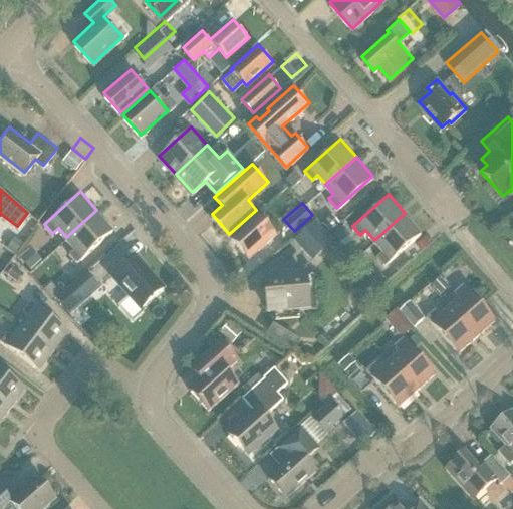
[(96,210),(66,237),(74,246),(69,251),(77,260),(113,228),(96,210)]
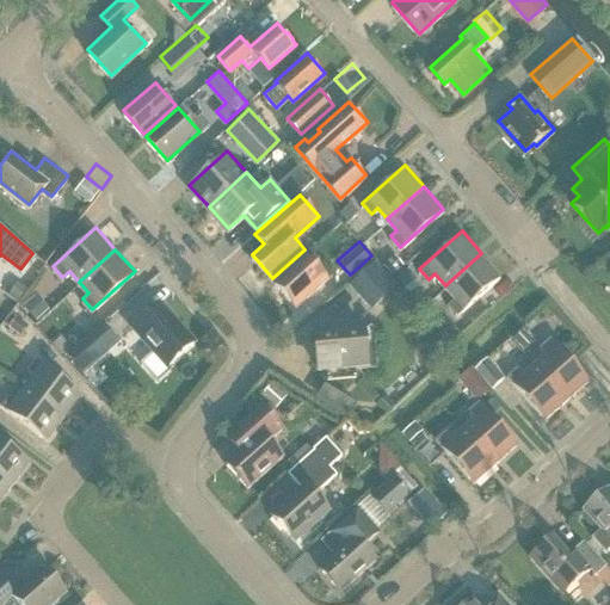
[(328,275),(307,252),(275,281),(296,303),(328,275)]
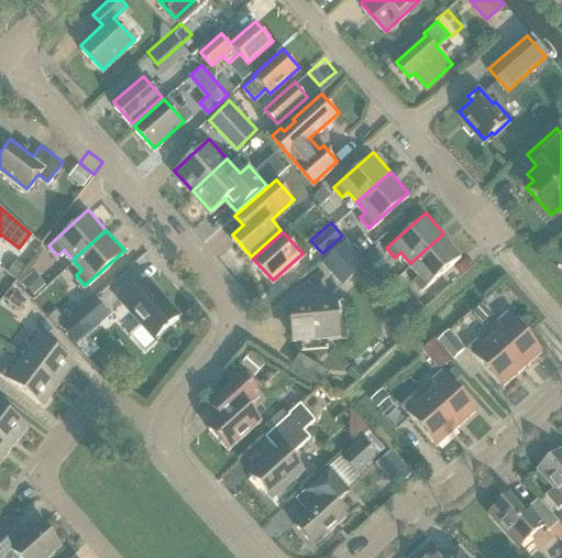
[(443,233),(410,263),(419,273),(412,279),(421,288),(462,253),(443,233)]
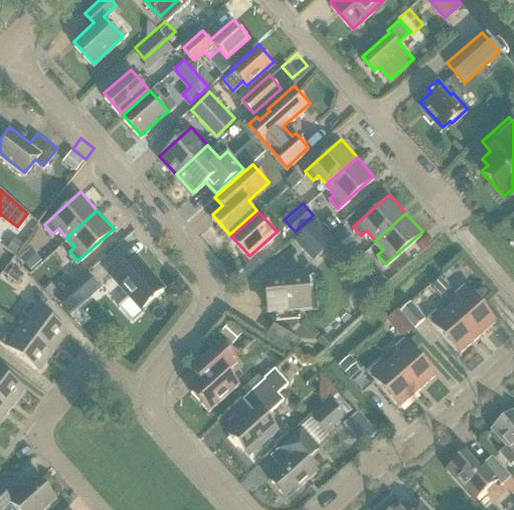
[(333,236),(316,217),(298,233),(316,252),(333,236)]
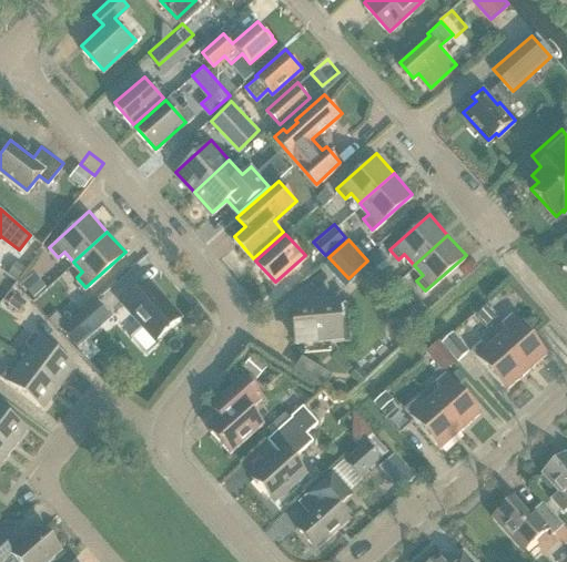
[(47,283),(34,269),(21,281),(34,295),(47,283)]
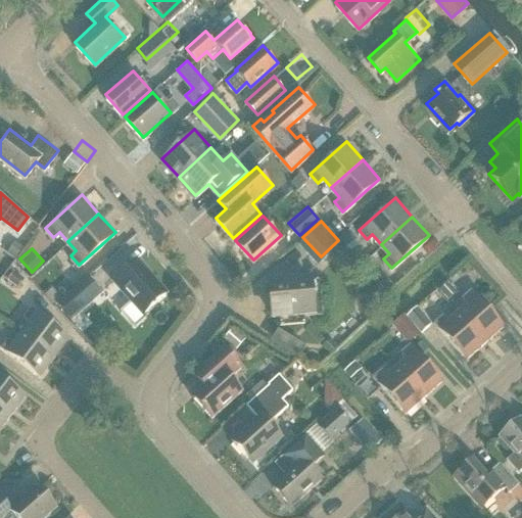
[(167,289),(137,256),(113,277),(143,311),(167,289)]
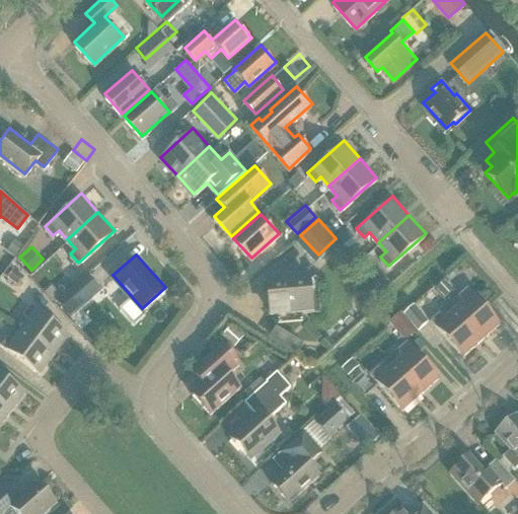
[(96,285),(85,273),(60,296),(71,308),(96,285)]
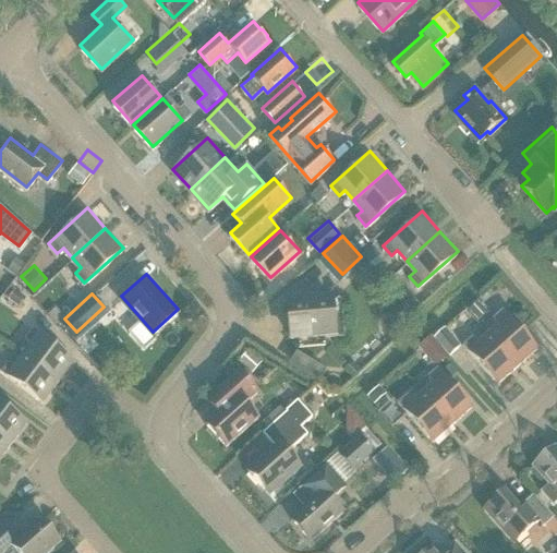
[(289,299),(290,310),(294,313),(294,321),(291,324),(292,335),(336,332),(333,296),(289,299)]
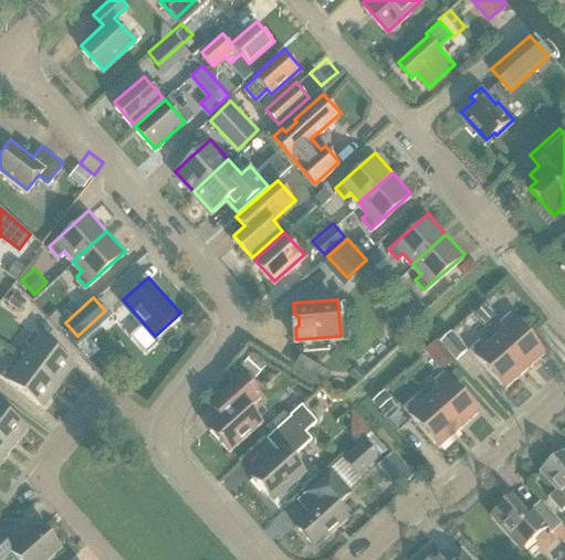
[(485,300),(474,309),(485,321),(495,313),(485,300)]
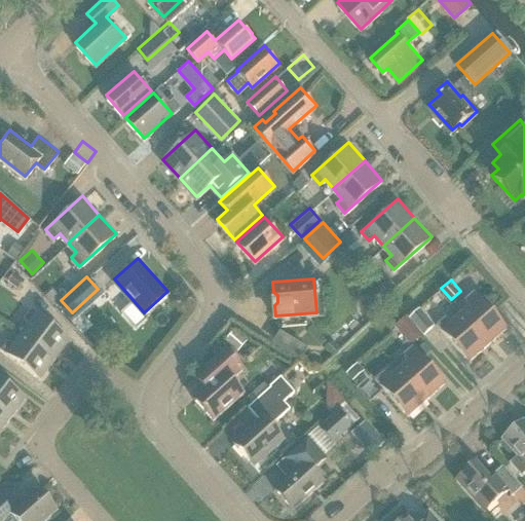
[(53,286),(46,292),(55,303),(63,296),(53,286)]
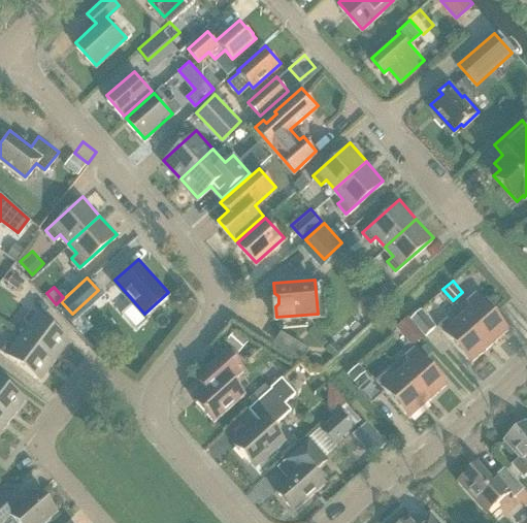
[(462,312),(490,342),(508,326),(475,289),(466,297),(471,303),(462,312)]
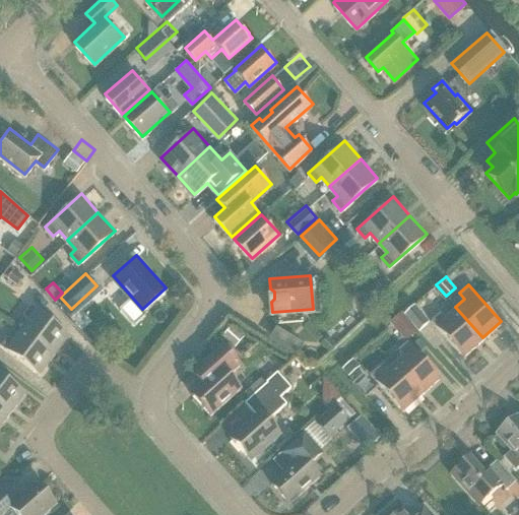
[(29,316),(21,326),(54,351),(69,331),(38,307),(30,302),(24,311),(29,316)]
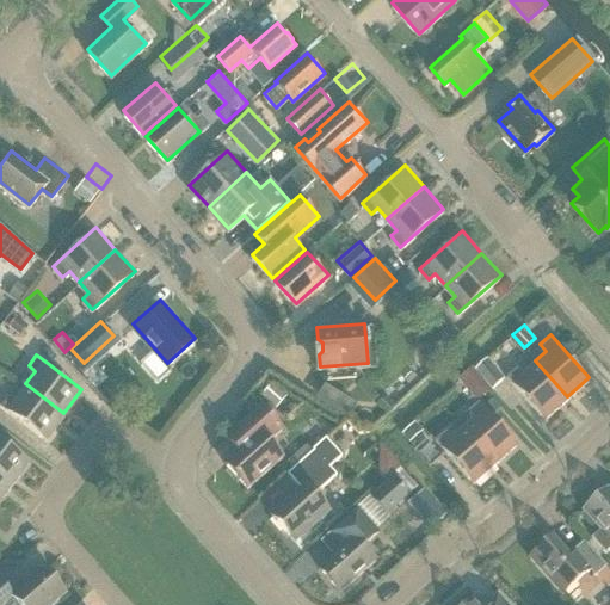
[(505,375),(488,355),(475,365),(493,386),(505,375)]
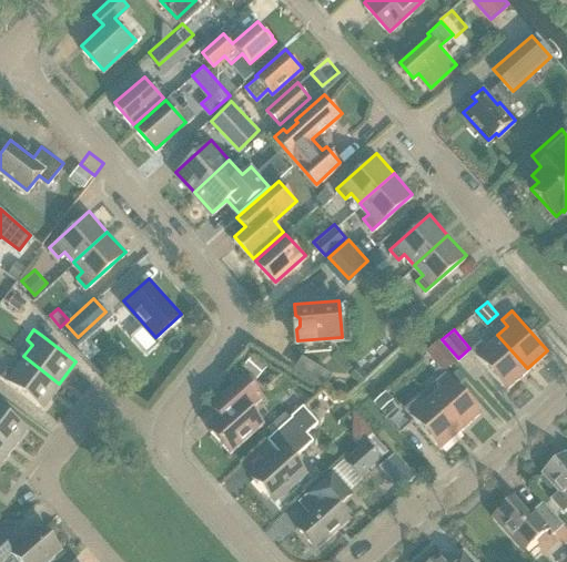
[(527,368),(497,335),(487,344),(482,338),(472,347),(507,387),(527,368)]
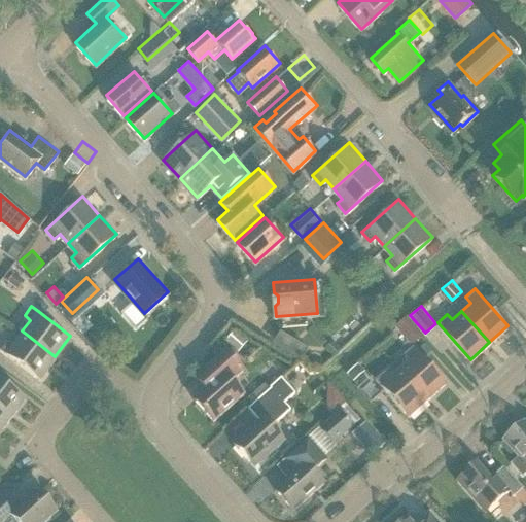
[(423,332),(407,313),(394,324),(411,343),(423,332)]
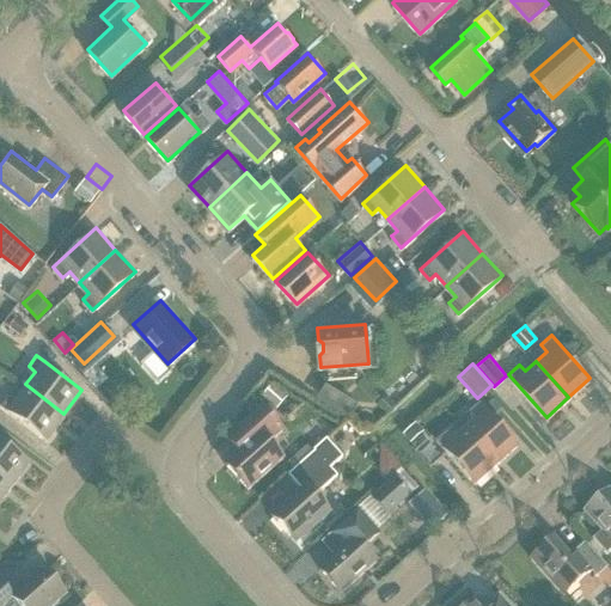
[(46,436),(63,414),(25,384),(16,396),(8,392),(0,403),(46,436)]
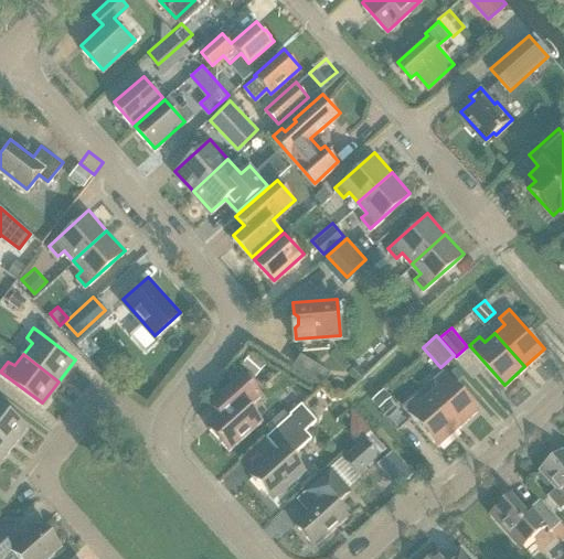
[(438,383),(428,391),(458,425),(479,407),(444,367),(433,376),(438,383)]
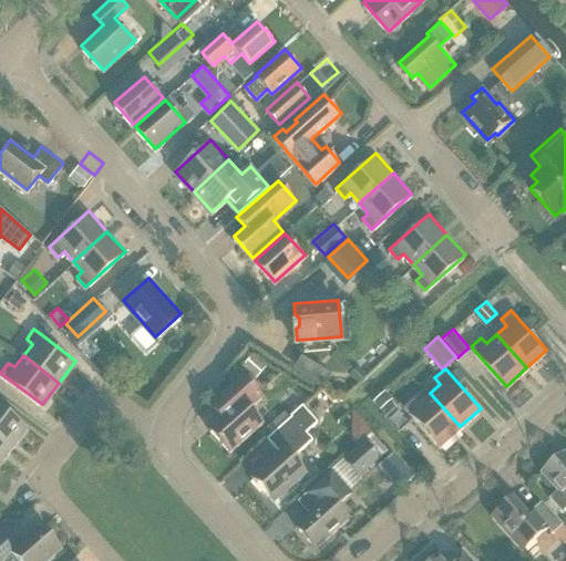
[(249,405),(263,394),(244,373),(211,402),(222,414),(208,426),(230,449),(263,421),(249,405)]
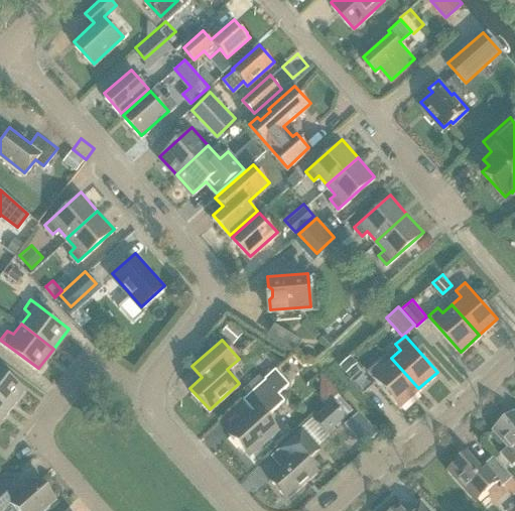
[(347,357),(339,364),(345,370),(353,364),(347,357)]
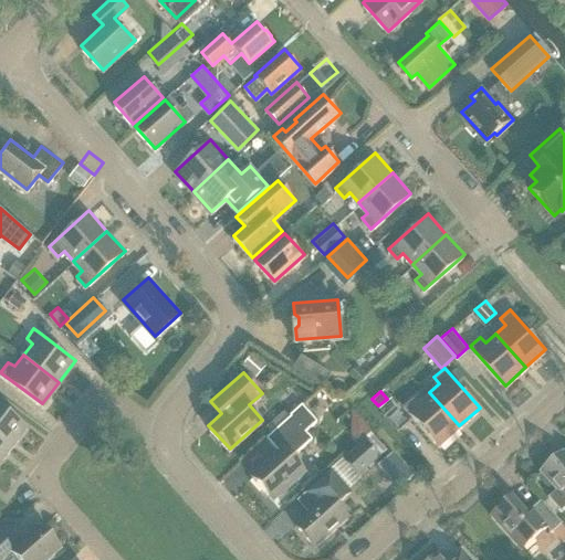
[(459,425),(429,392),(419,401),(414,395),(404,404),(439,444),(459,425)]
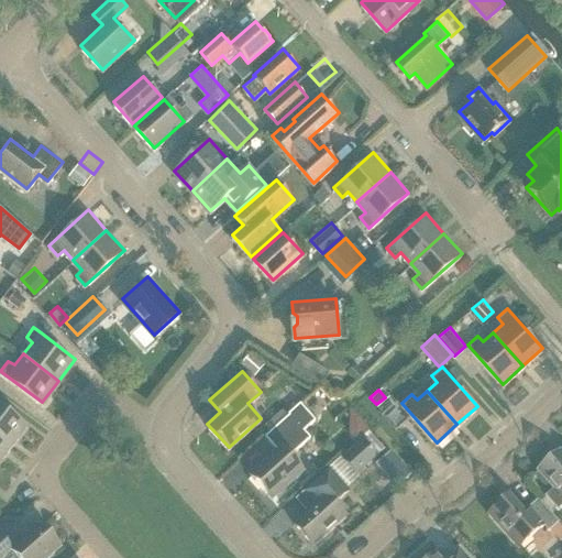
[(0,434),(11,444),(28,422),(0,400),(0,434)]
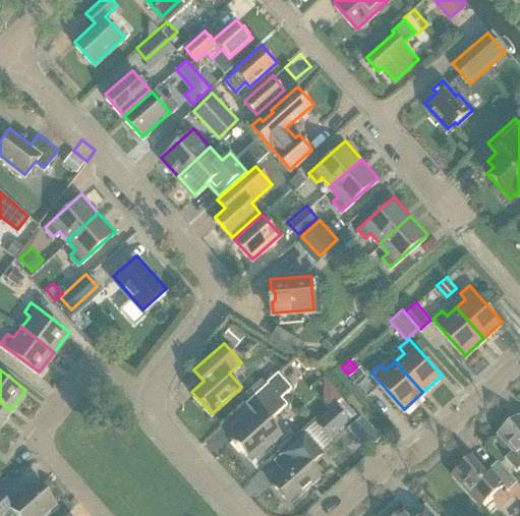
[(258,414),(232,437),(250,457),(280,431),(269,417),(286,403),(280,396),(290,388),(278,375),(247,402),(258,414)]
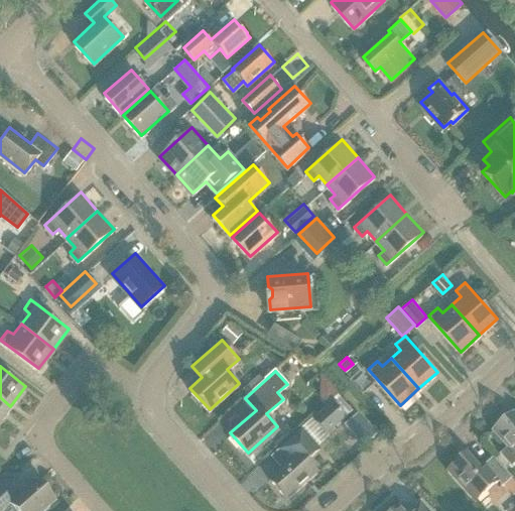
[(0,419),(10,406),(0,397),(0,419)]
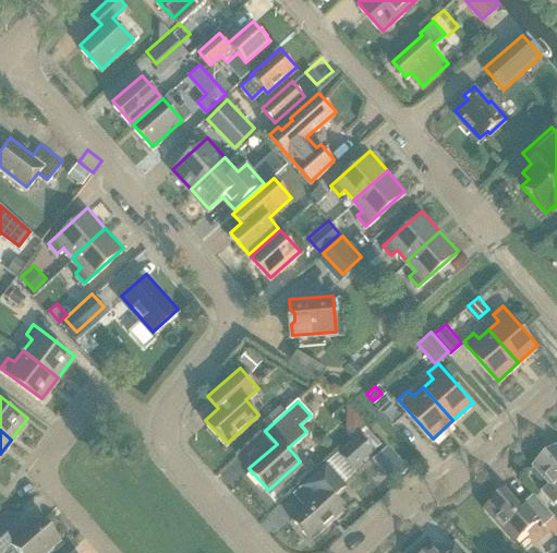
[(362,434),(341,453),(353,466),(374,448),(362,434)]
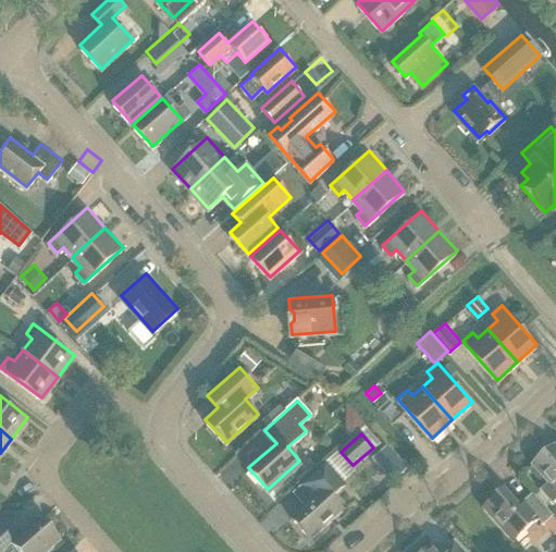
[(555,444),(554,442),(532,462),(555,488),(555,444)]
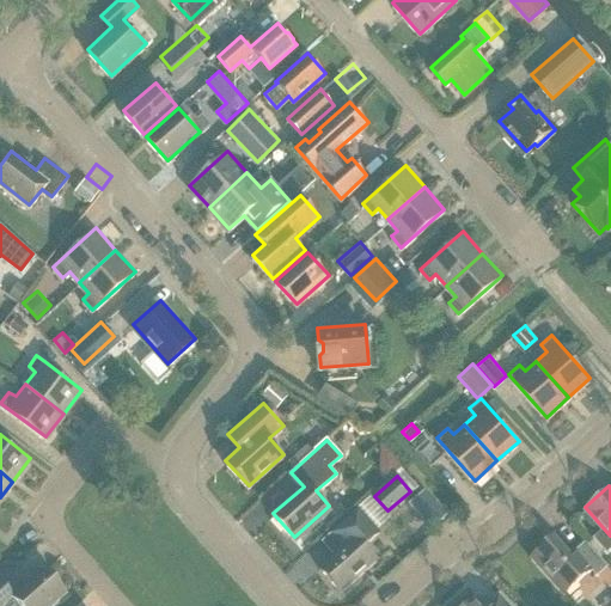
[(445,508),(427,488),(414,501),(432,520),(445,508)]
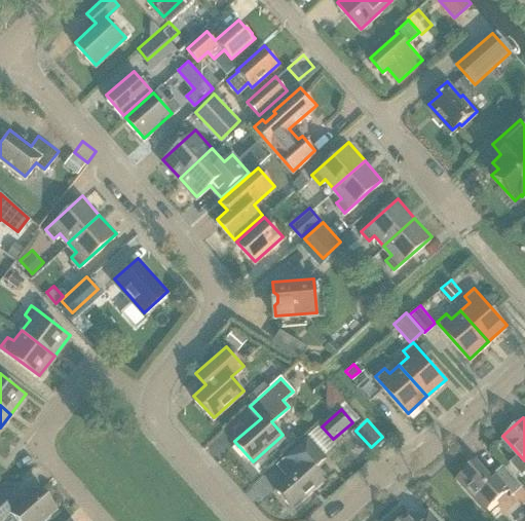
[(312,467),(326,454),(307,434),(284,455),(295,468),(275,485),(293,506),(324,479),(312,467)]
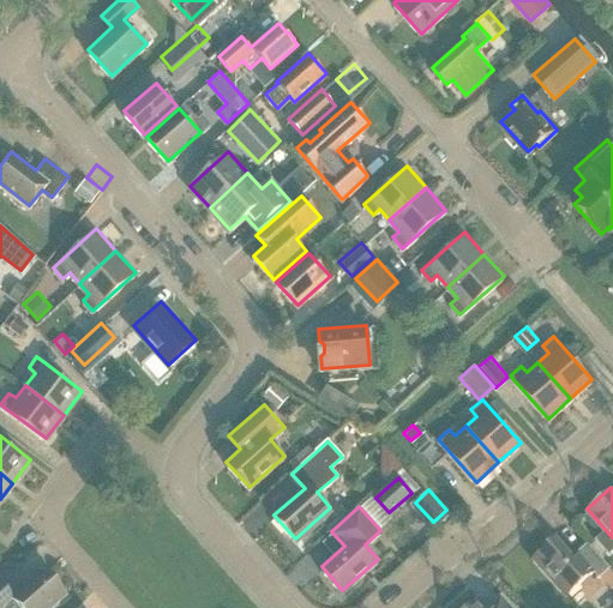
[(571,554),(556,537),(533,557),(565,593),(593,567),(599,575),(610,564),(588,539),(571,554)]
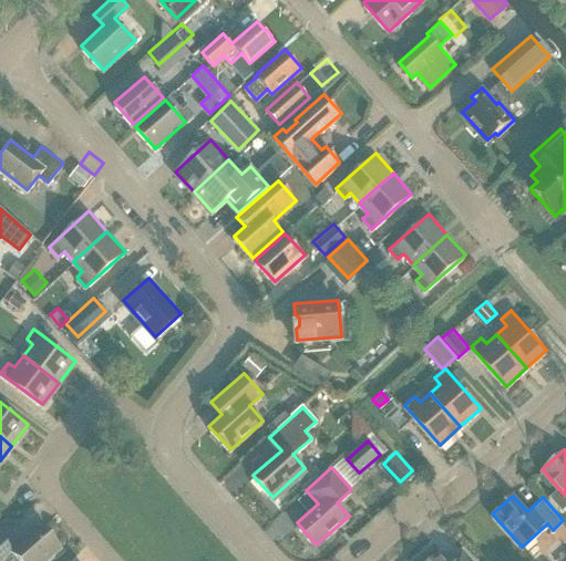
[(42,560),(61,546),(42,523),(12,549),(0,534),(0,533),(0,560),(42,560)]
